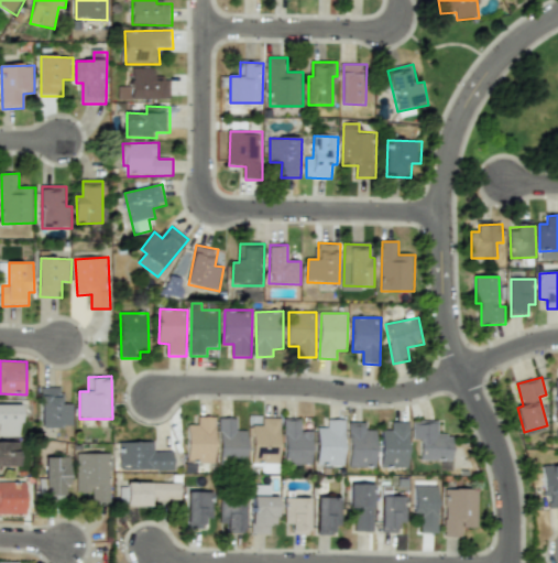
[(75,404),(65,404),(65,388),(43,388),(43,428),(75,428),(75,404)]
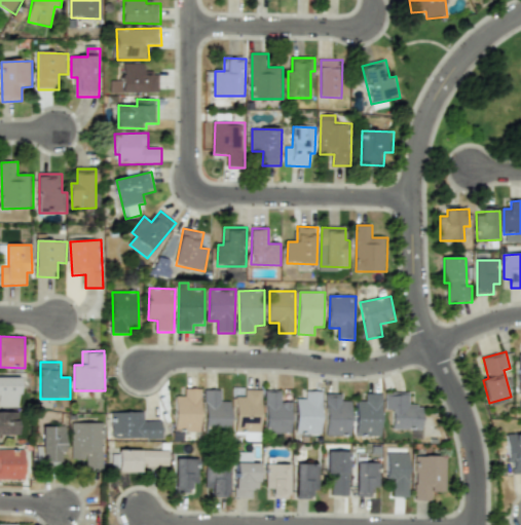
[(0,407),(22,407),(22,377),(0,377),(0,407)]
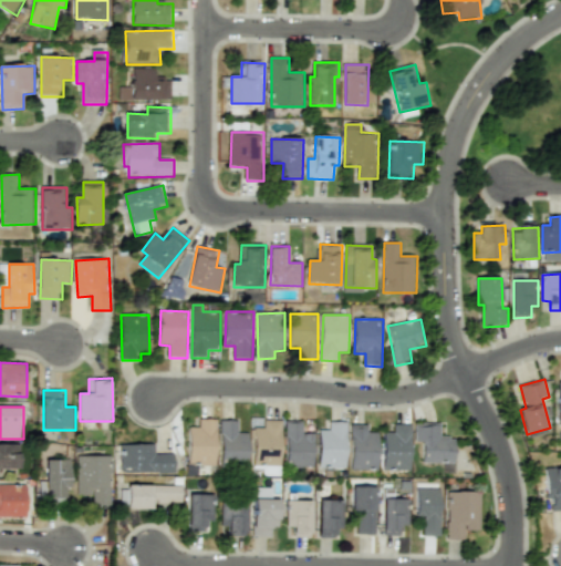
[(218,465),(218,420),(201,420),(201,428),(190,428),(190,465),(218,465)]
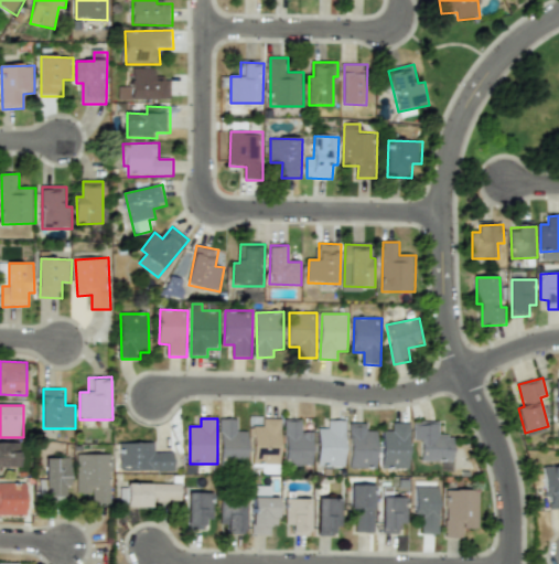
[(249,432),(239,432),(238,419),(222,419),(223,463),(249,463),(249,432)]
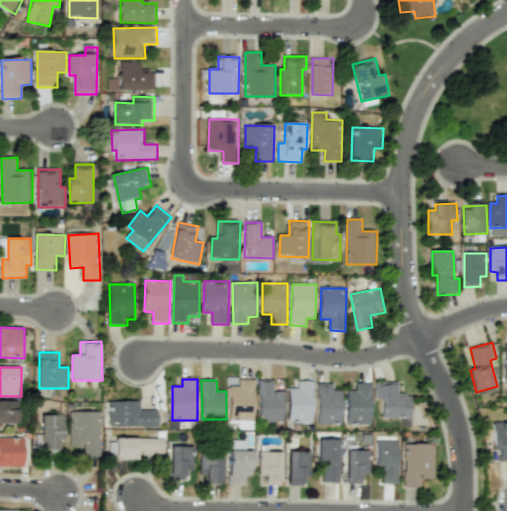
[(231,420),(256,421),(257,380),(241,380),(241,387),(232,387),(231,420)]
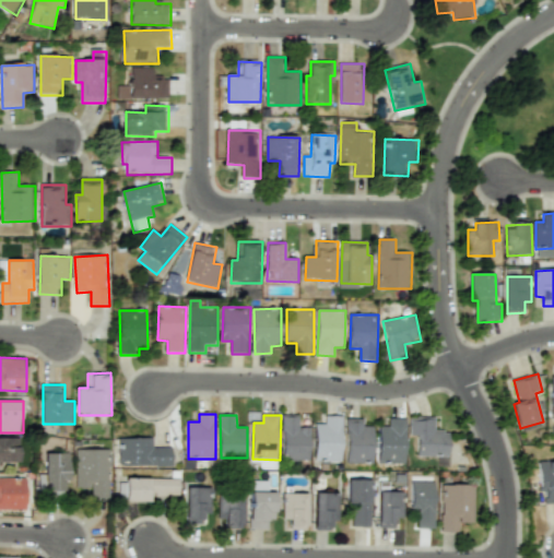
[(301,416),(284,415),(284,461),(311,462),(313,428),(301,427),(301,416)]
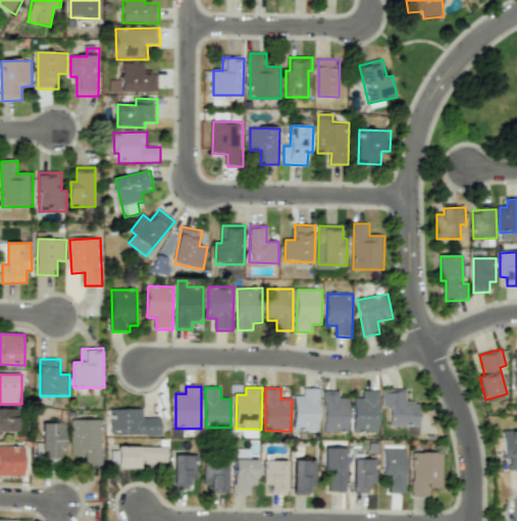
[(296,431),(321,432),(321,388),(305,388),(305,397),(296,397),(296,431)]
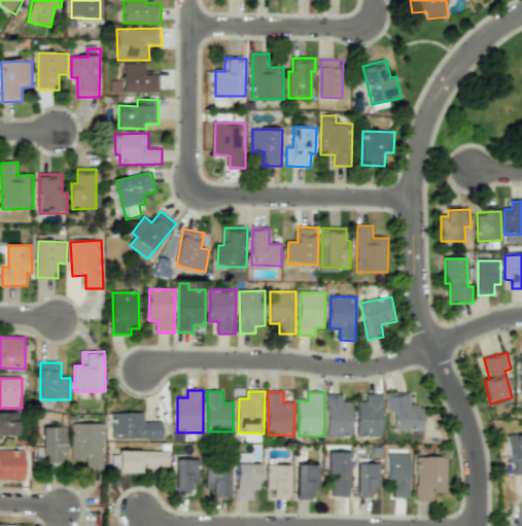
[(395,411),(395,431),(426,430),(425,407),(412,407),(412,393),(388,394),(389,411),(395,411)]
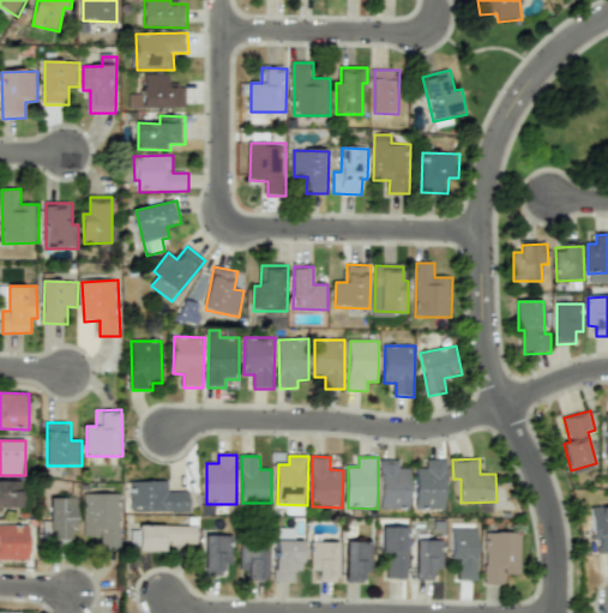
[(449,461),(429,460),(429,469),(419,468),(417,510),(447,511),(449,461)]
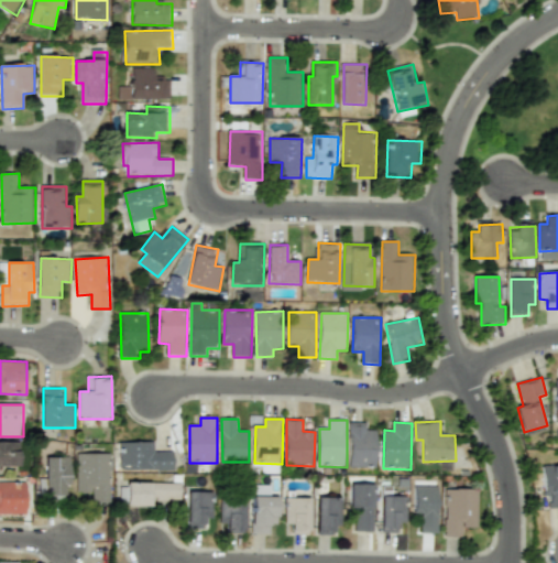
[(379,431),(368,430),(369,423),(351,423),(350,467),(378,468),(379,431)]
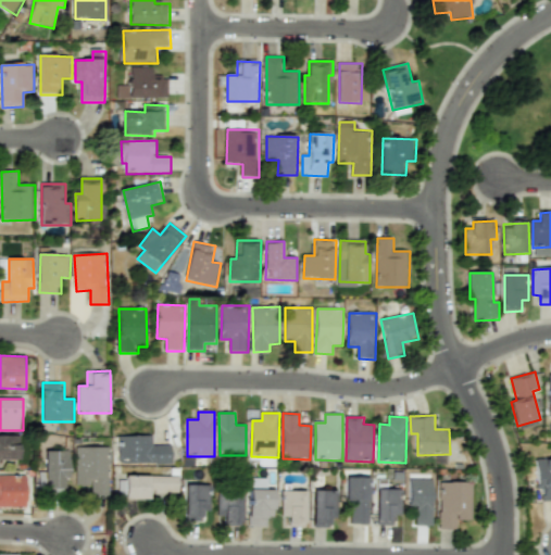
[(22,437),(0,436),(0,466),(0,467),(0,461),(21,461),(22,437)]
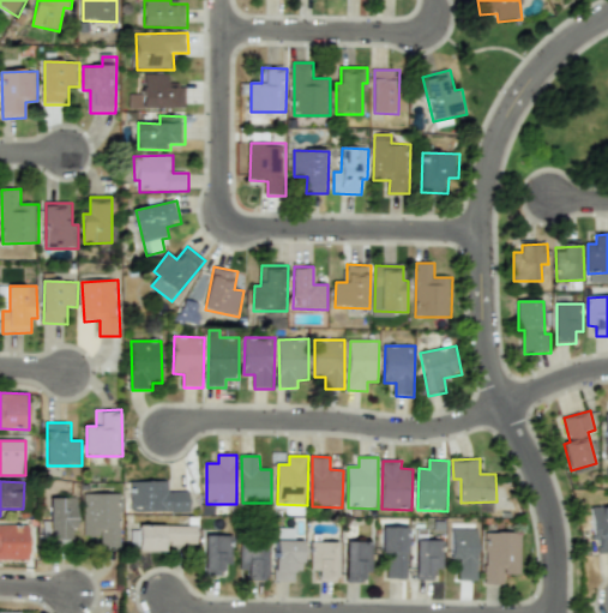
[(192,512),(192,492),(170,492),(170,482),(132,482),(133,514),(192,512)]
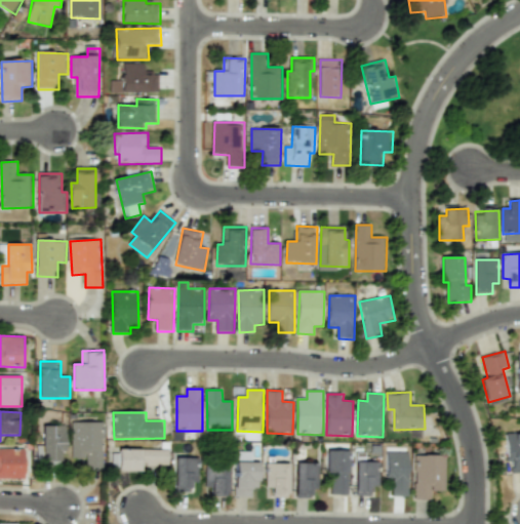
[(104,422),(73,422),(74,459),(88,459),(88,469),(105,468),(104,422)]
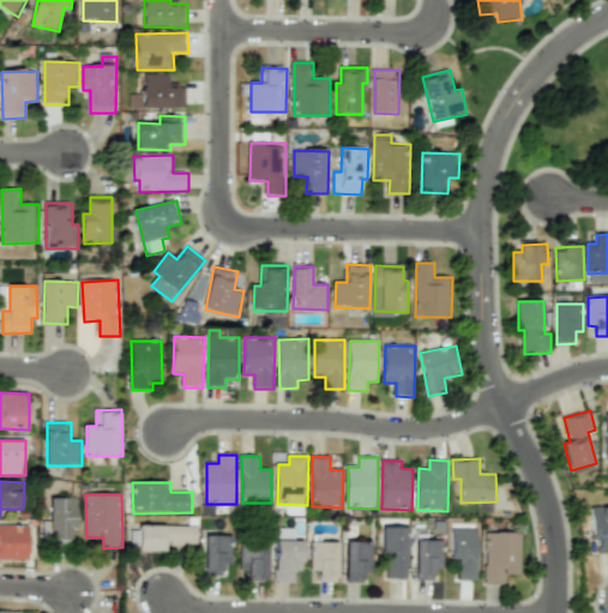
[(52,498),(50,539),(77,539),(78,498),(52,498)]
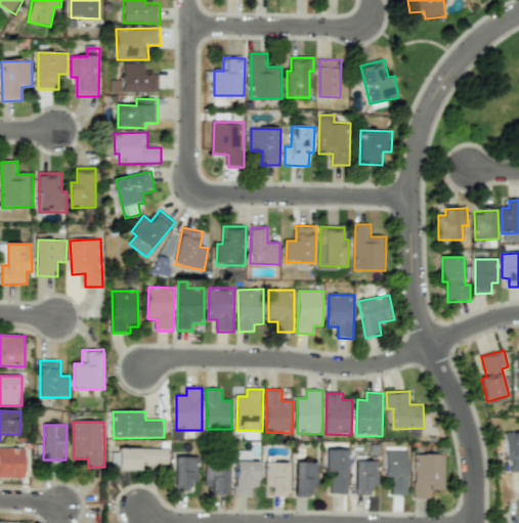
[(518,433),(506,433),(507,460),(512,460),(512,473),(518,472),(518,433)]
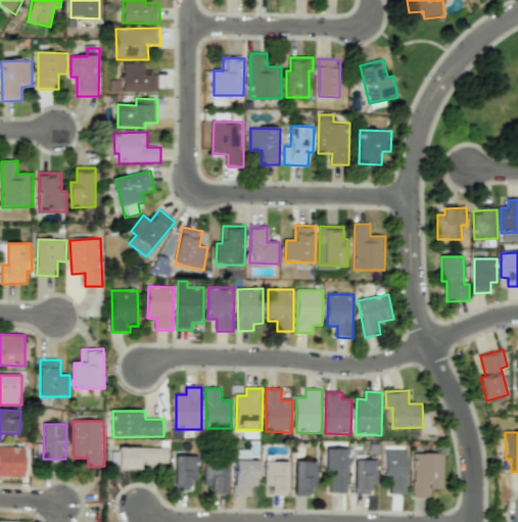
[(27,447),(0,446),(0,477),(26,478),(27,447)]
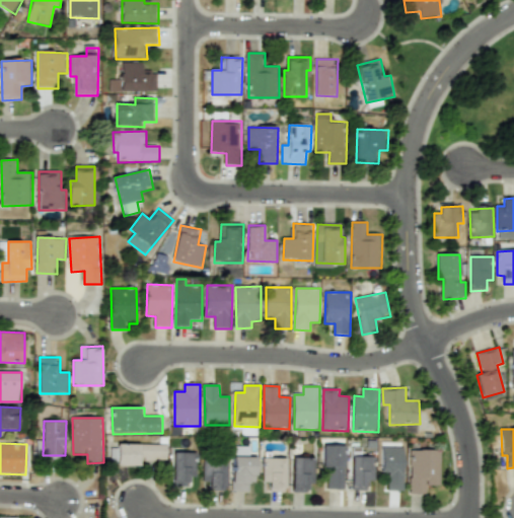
[(142,466),(142,461),(168,461),(168,446),(113,445),(113,465),(142,466)]
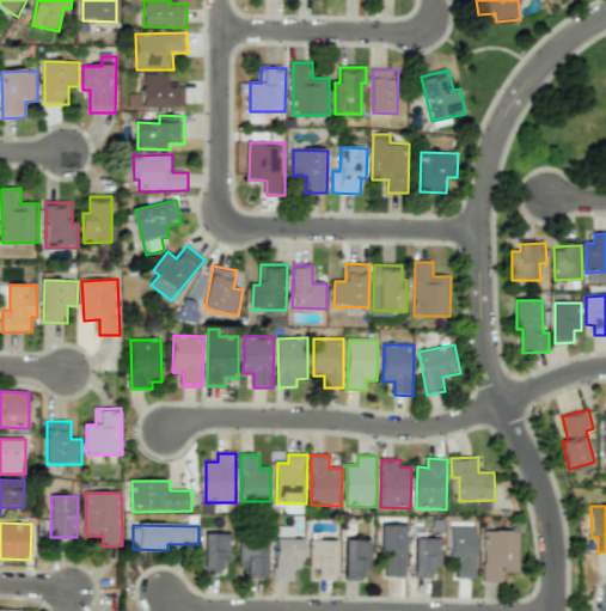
[(409,526),(383,526),(383,553),(389,554),(389,576),(408,578),(409,526)]
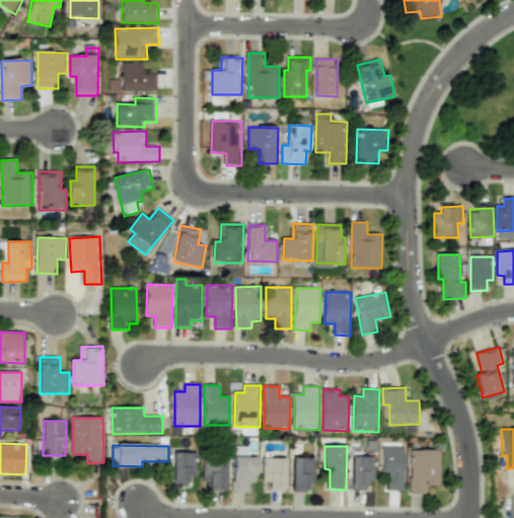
[(383,472),(390,472),(390,491),(406,492),(406,448),(384,447),(383,472)]
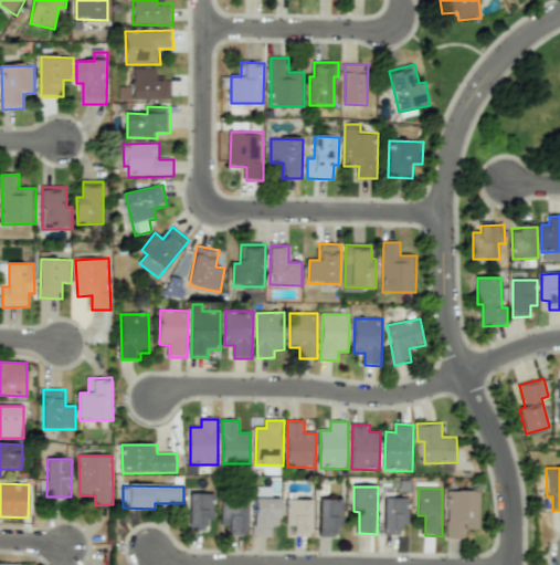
[(483,491),(450,491),(448,539),(466,539),(466,530),(483,530),(483,491)]
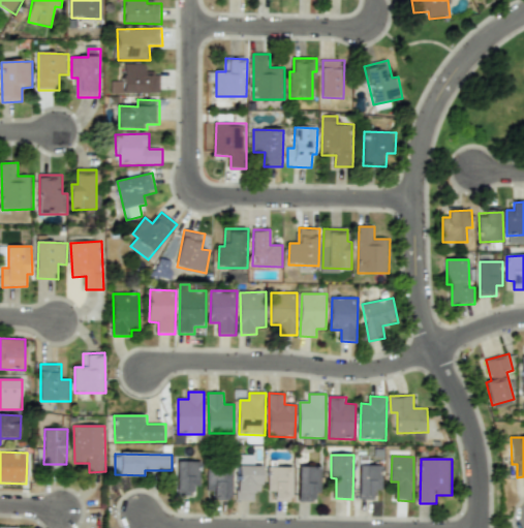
[(202,487),(202,462),(178,462),(178,496),(194,496),(194,486),(202,487)]
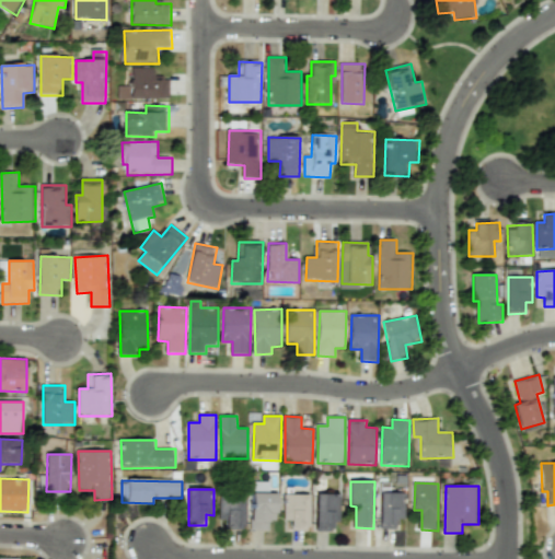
[(381,530),(399,530),(399,520),(406,520),(406,493),(382,492),(381,530)]
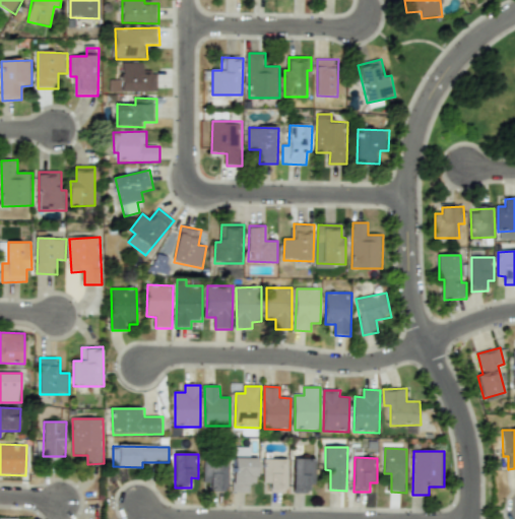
[(229,458),(205,458),(204,483),(211,483),(211,492),(228,493),(229,458)]
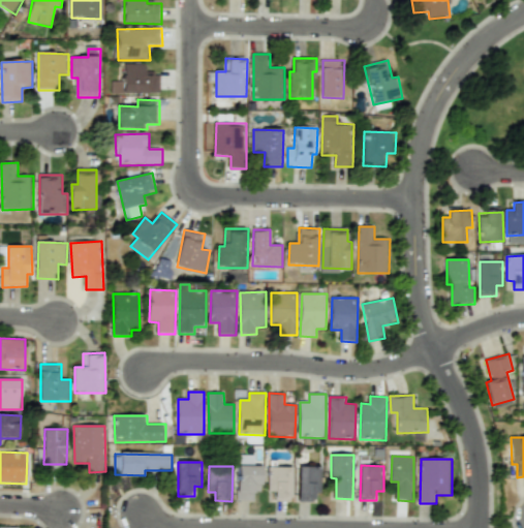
[(255,502),(255,492),(263,492),(263,467),(239,466),(238,501),(255,502)]
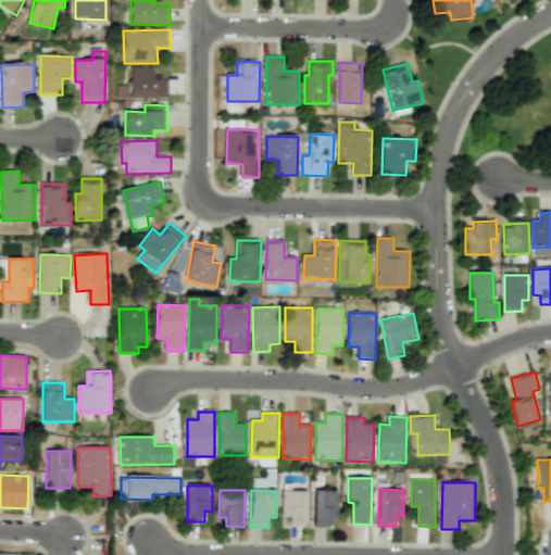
[(309,492),(284,491),(283,517),(290,517),(290,528),(308,528),(309,492)]
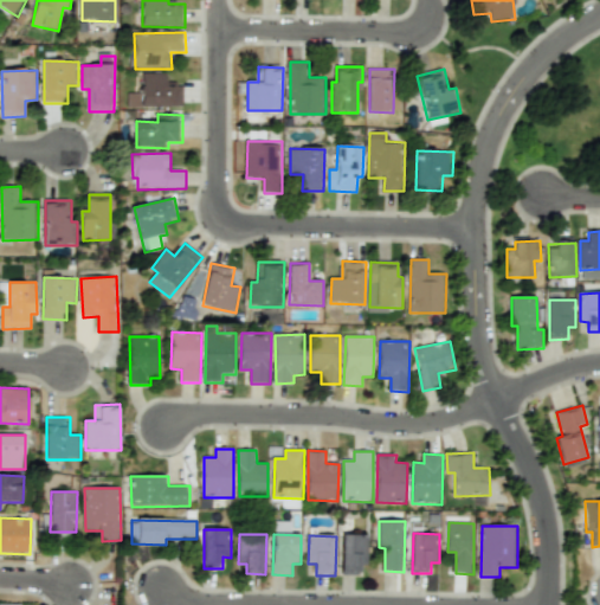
[(371,535),(343,535),(342,575),(360,575),(361,566),(369,566),(371,535)]
